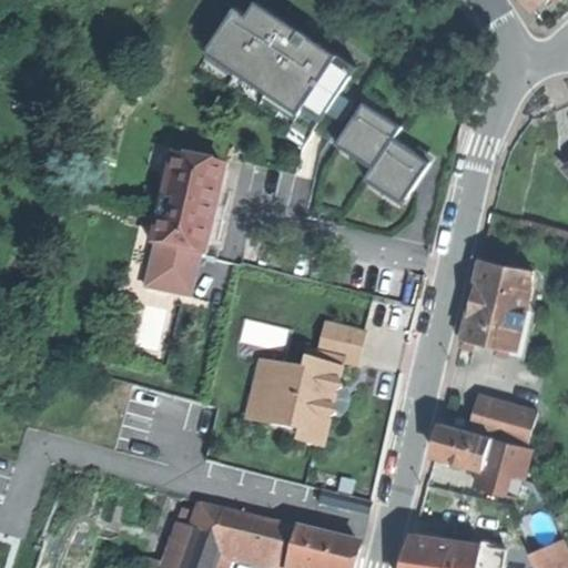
[(233,8),(202,56),(294,118),(300,108),(334,57),(251,0),(242,13),(233,8)]
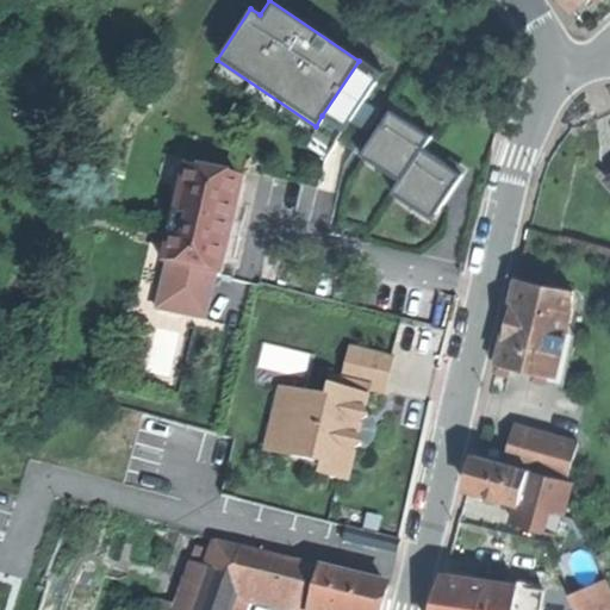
[(359,61),(322,116),(325,118),(342,129),(347,123),(361,101),(379,74),(359,61)]
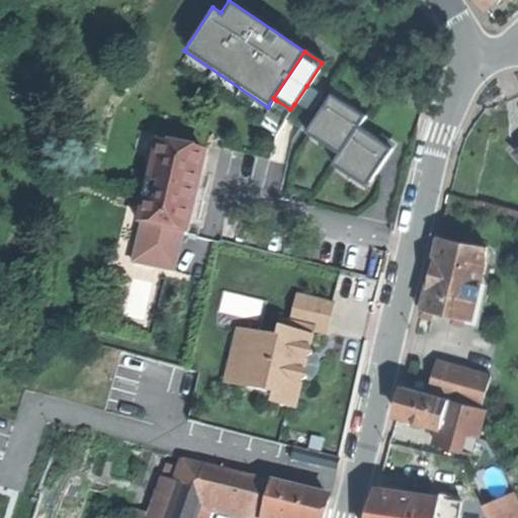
[(321,95),(307,86),(294,104),(309,113),(321,95)]
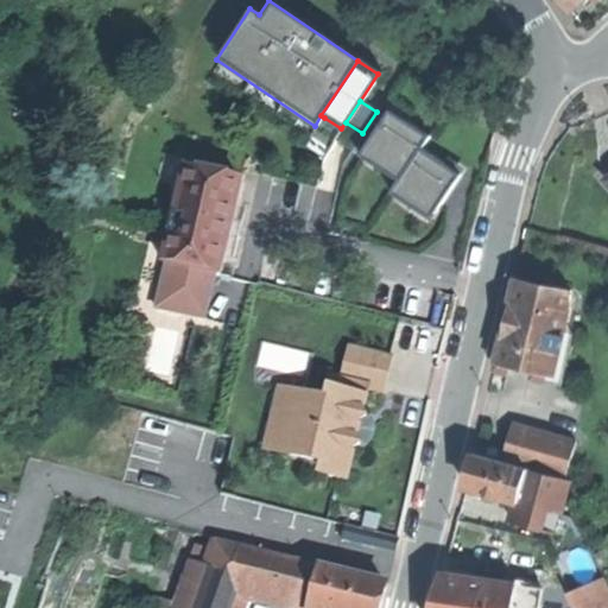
[(424,138),(388,113),(359,156),(394,181),(418,146),(424,138)]
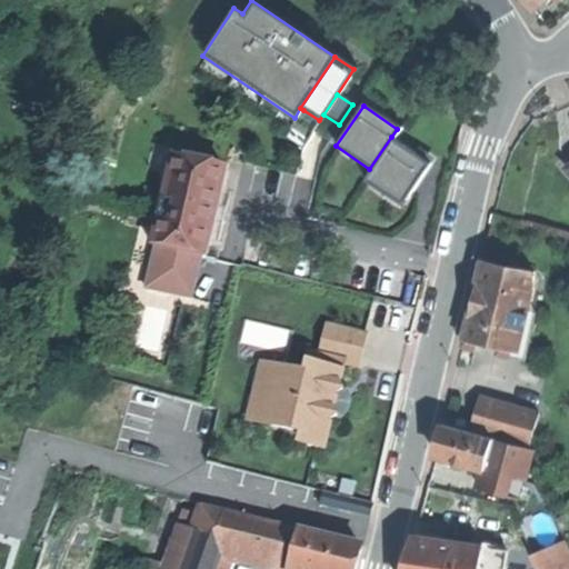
[(319,120),(303,110),(297,120),(312,130),(319,120)]
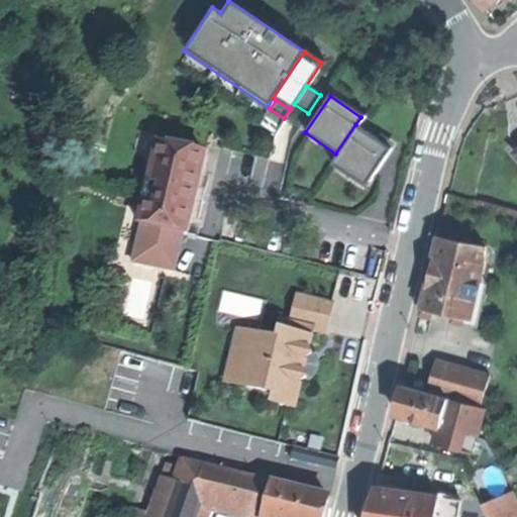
[(390,147),(355,124),(335,153),(330,160),(365,184),(390,147)]
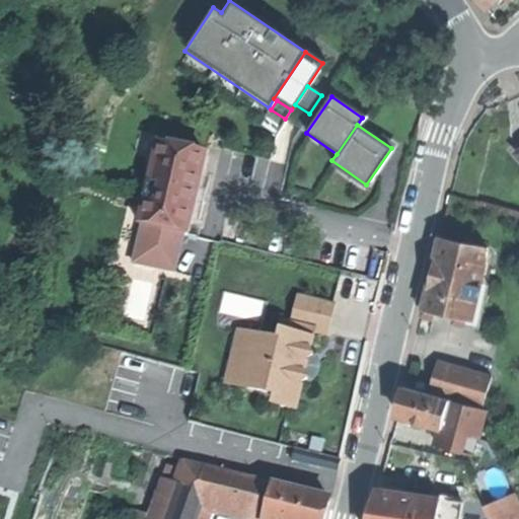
[(208,156),(159,144),(140,224),(189,235),(198,196),(208,156)]
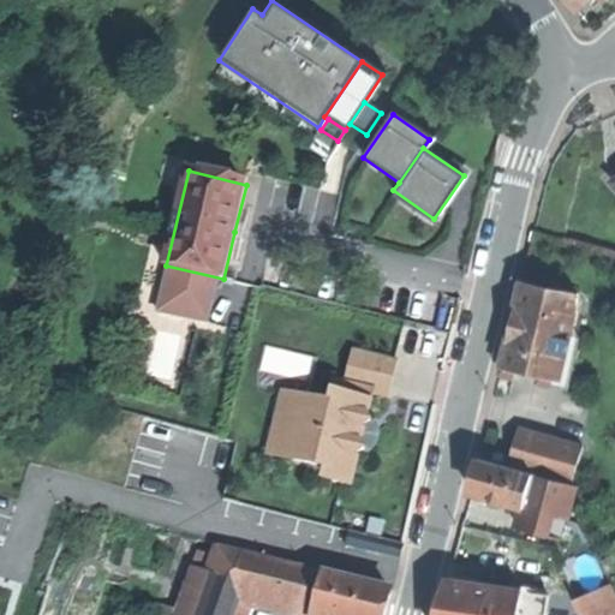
[(581,294),(521,282),(511,334),(501,380),(513,382),(538,387),(561,392),(571,348),(581,294)]
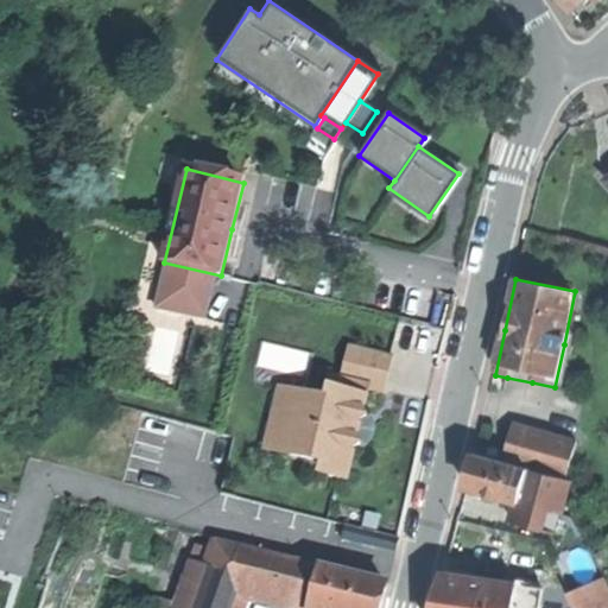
[(572,347),(564,344),(555,387),(532,382),(531,392),(562,398),(572,347)]
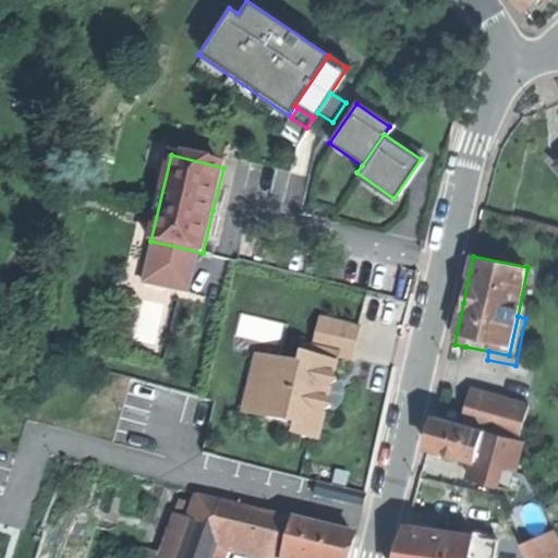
[(338,358),(338,359),(351,363),(360,329),(324,320),(316,352),(338,358)]
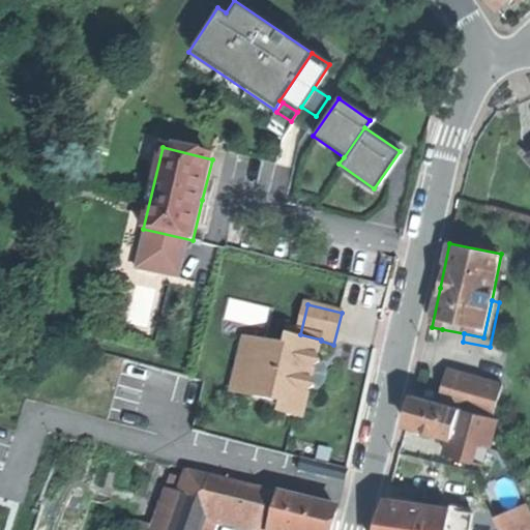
[(302,417),(308,391),(315,387),(312,381),(313,375),(314,366),(321,361),(317,355),(321,341),(321,340),(300,334),(298,334),(297,341),(287,339),(286,348),(261,343),(258,356),(255,357),(249,365),(248,375),(252,382),(248,395),(284,403),(282,413),(302,417)]
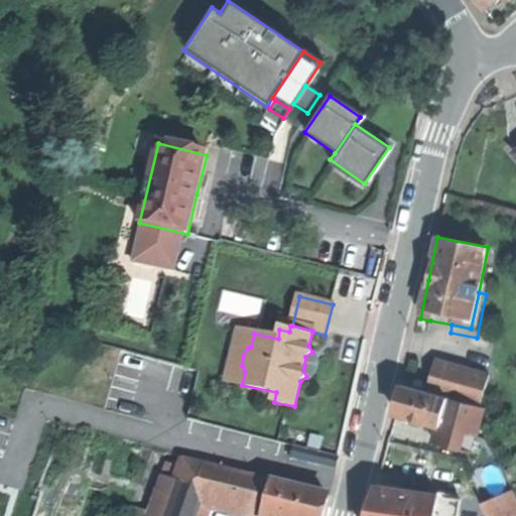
[(242,385),(245,372),(242,365),(243,356),(248,348),(251,347),(254,334),(240,331),(228,381),(242,385)]
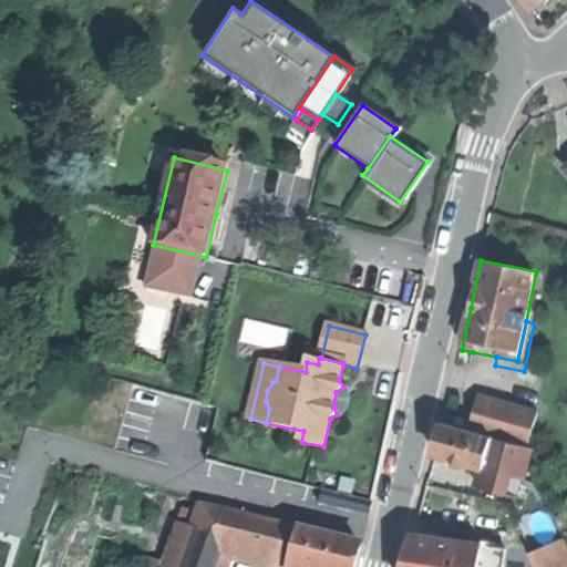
[(536,413),(537,410),(481,395),(472,430),(493,435),(517,442),(528,445),(536,413)]
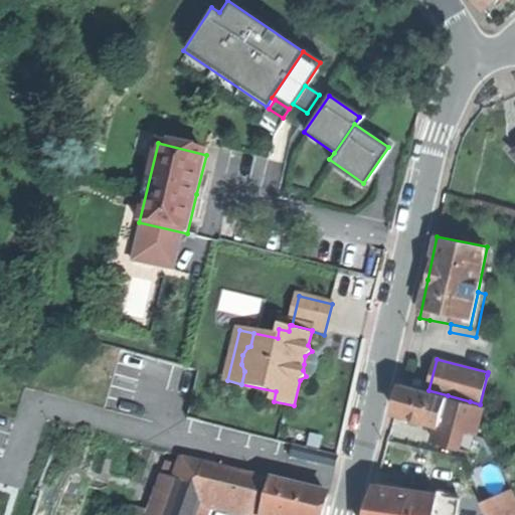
[(448,396),(402,385),(398,399),(395,412),(440,424),(448,396)]
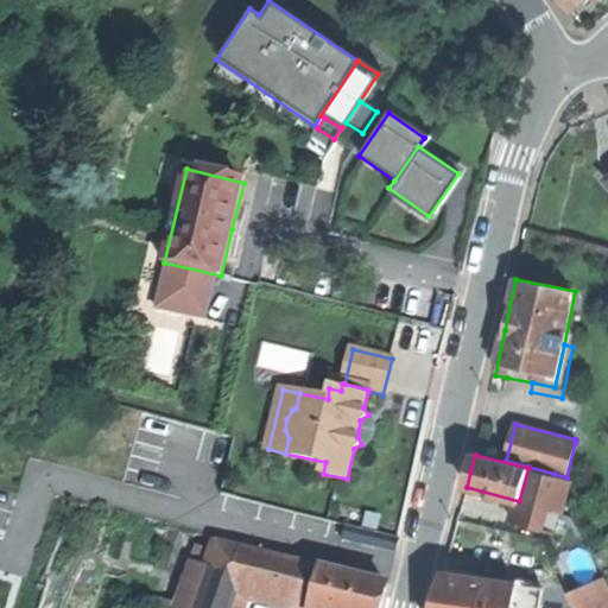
[(572,479),(567,477),(555,474),(529,467),(529,468),(519,501),(514,521),(558,533),(572,479)]
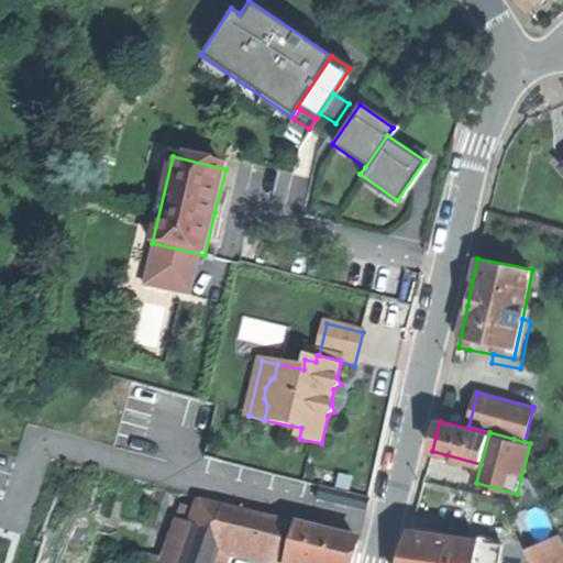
[(221,562),(228,548),(230,538),(214,533),(221,507),(199,500),(177,562),(221,562)]
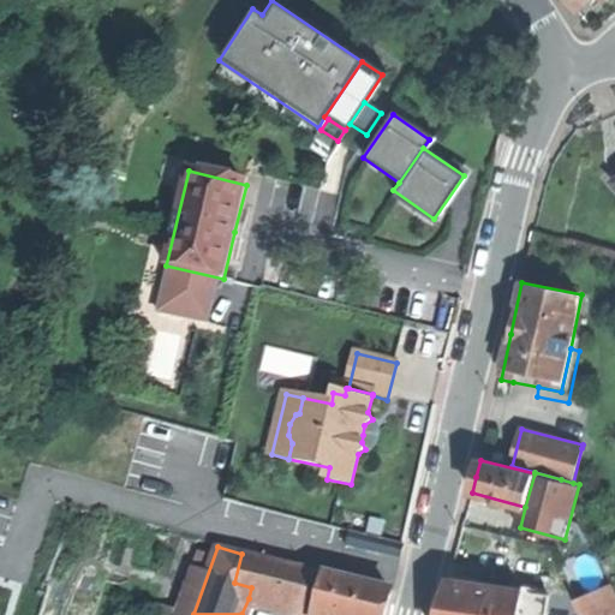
[(251,587),(249,598),(302,611),(311,572),(242,554),(234,583),(251,587)]
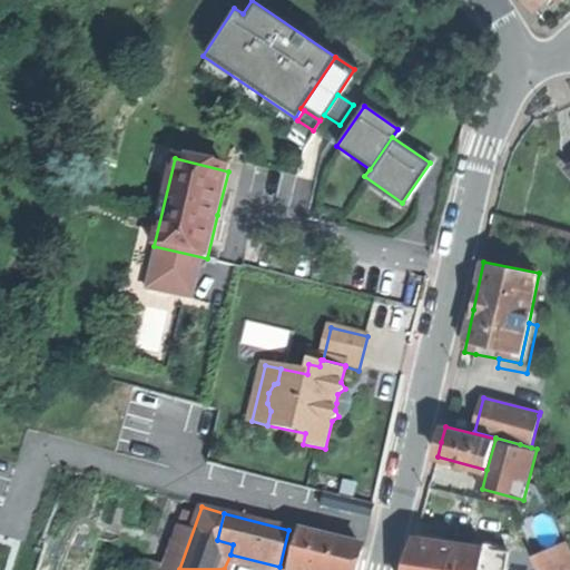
[(298,532),(288,530),(279,567),(290,569),(298,532)]
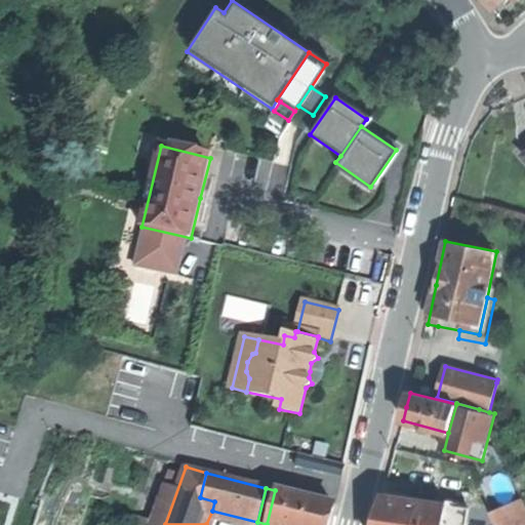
[(329,524),(334,506),(275,490),(267,524),(266,524),(329,524)]
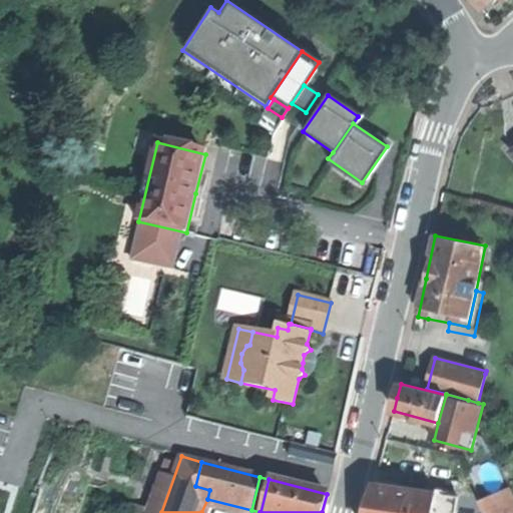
[(367,512),(433,512),(437,493),(375,485),(369,508),(367,512)]
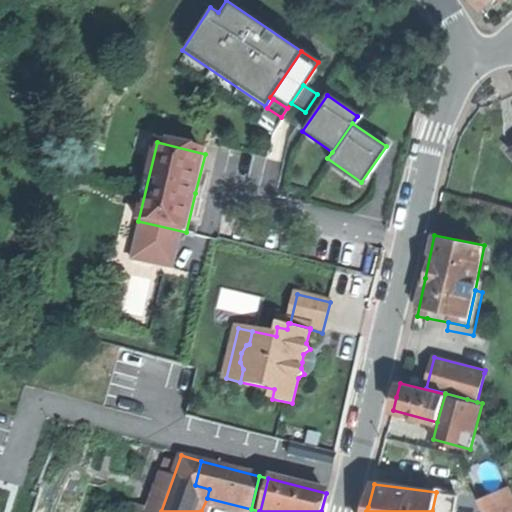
[(511,511),(511,492),(509,486),(481,499),(486,511),(511,511)]
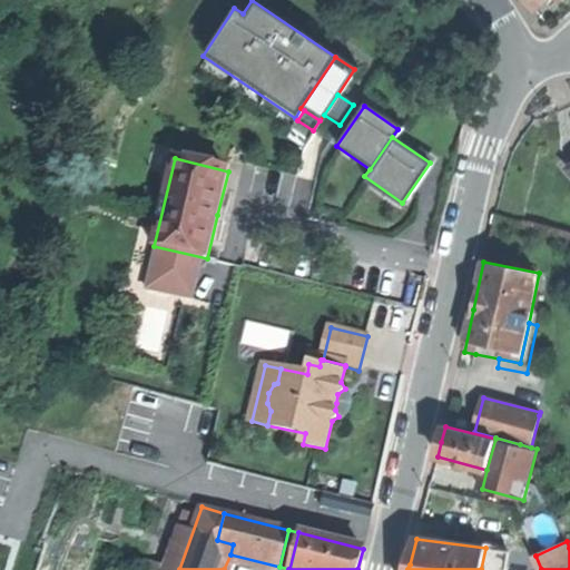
[(505,569),(509,551),(485,548),(481,569),(505,569)]
